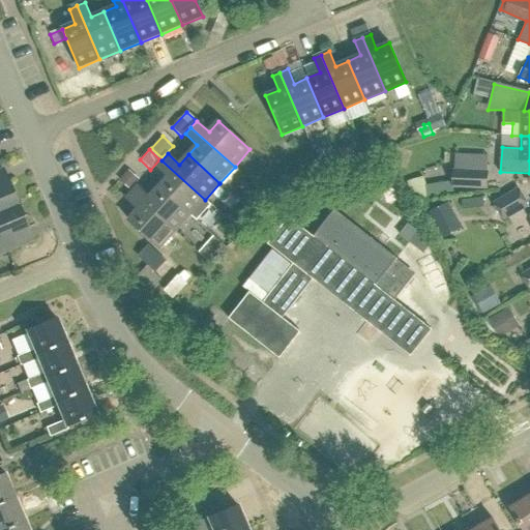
[(158,187),(190,216),(205,200),(162,160),(155,167),(168,177),(158,187)]
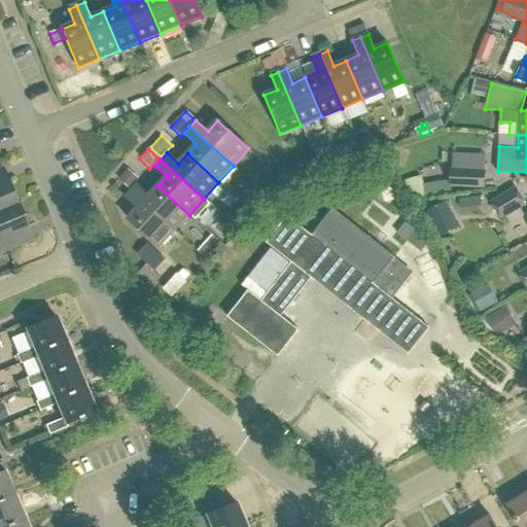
[(0,211),(16,205),(1,168),(0,168),(0,211)]
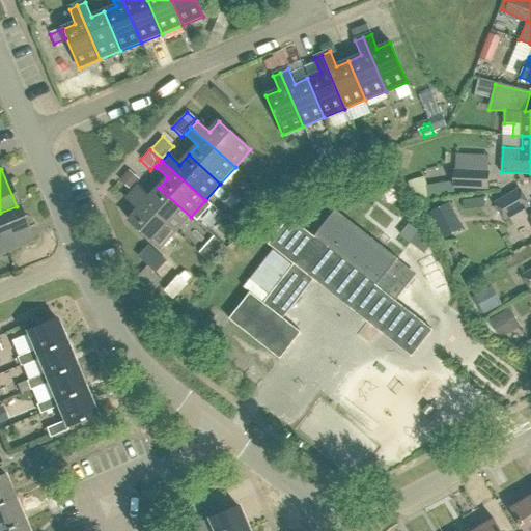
[(141,179),(131,170),(121,182),(131,190),(141,179)]
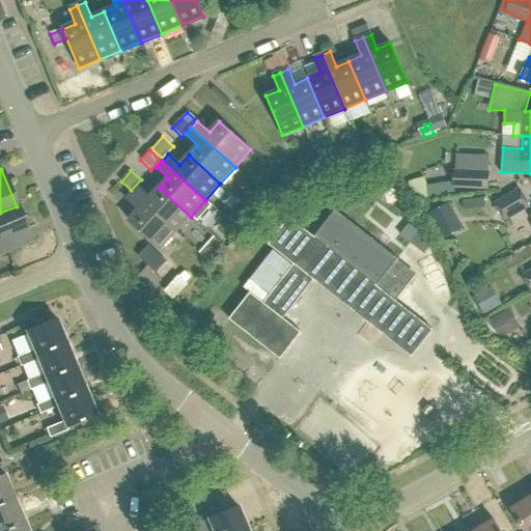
[(490,172),(454,170),(453,188),(488,189),(490,172)]
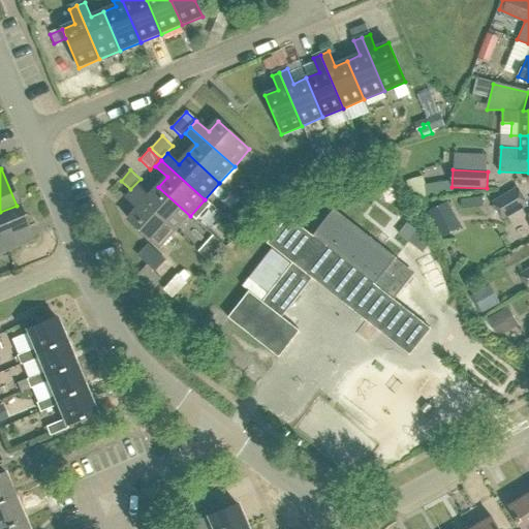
[(176,231),(190,216),(158,187),(150,197),(137,186),(131,192),(176,231)]
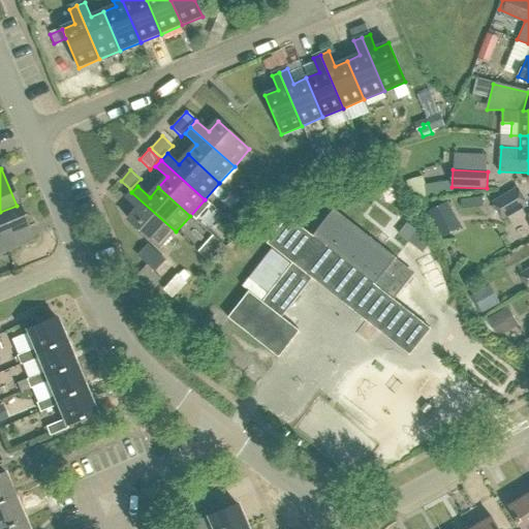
[(528,206),(518,189),(493,204),(503,220),(528,206)]
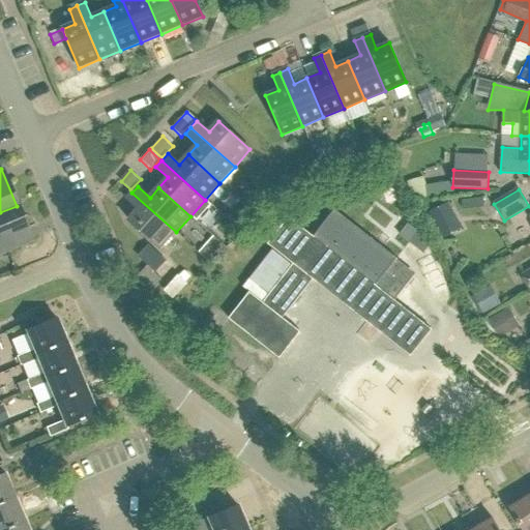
[(176,232),(131,193),(126,199),(139,210),(128,222),(160,249),(176,232)]
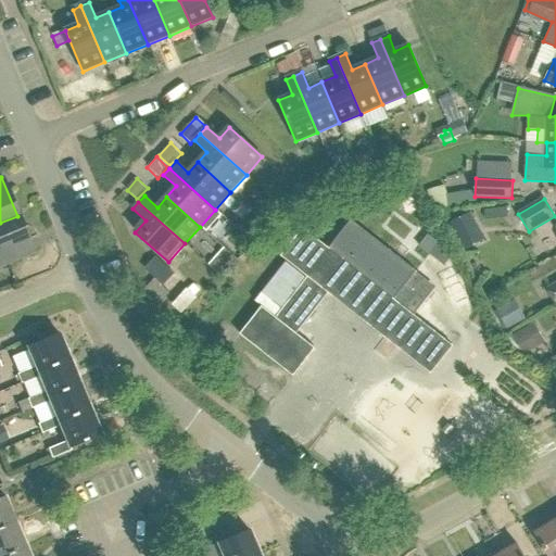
[(0,265),(33,252),(17,216),(0,223),(0,265)]
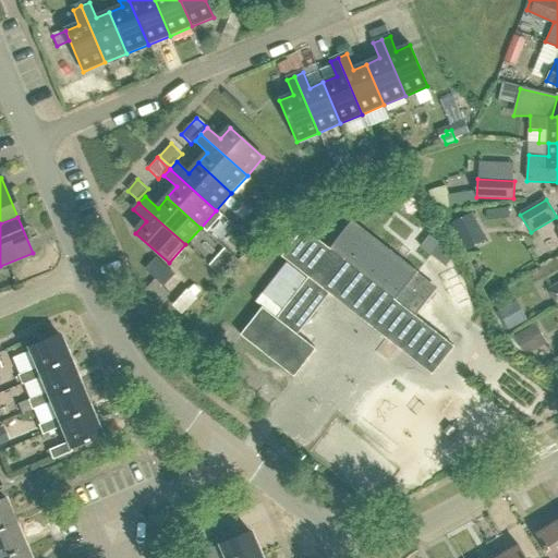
[(435,291),(351,226),(331,250),(303,229),(281,256),(308,277),(277,318),(263,307),(241,336),(294,377),(316,350),(296,335),(329,293),(433,376),(455,348),(415,316),(435,291)]
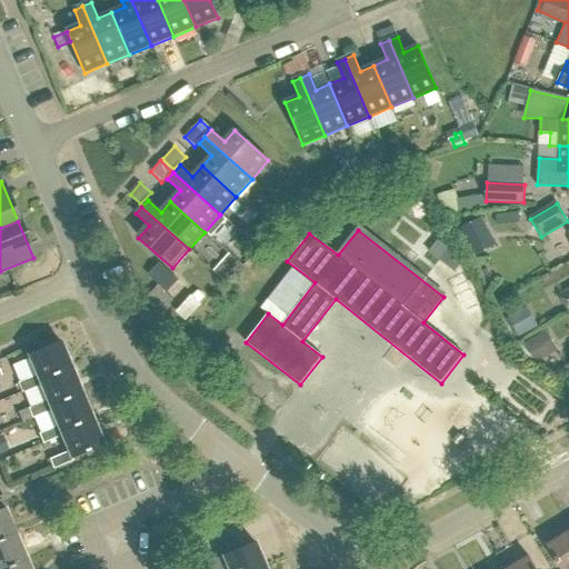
[(478,267),(492,256),(476,236),(462,247),(478,267)]
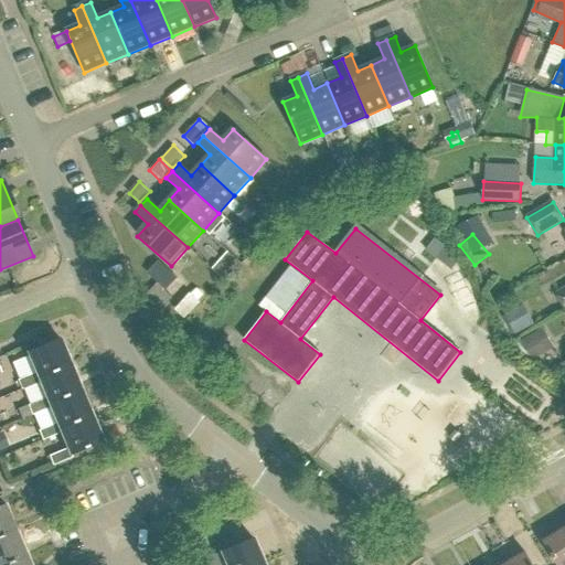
[(176,278),(166,268),(153,280),(157,284),(147,294),(162,309),(172,298),(163,290),(176,278)]
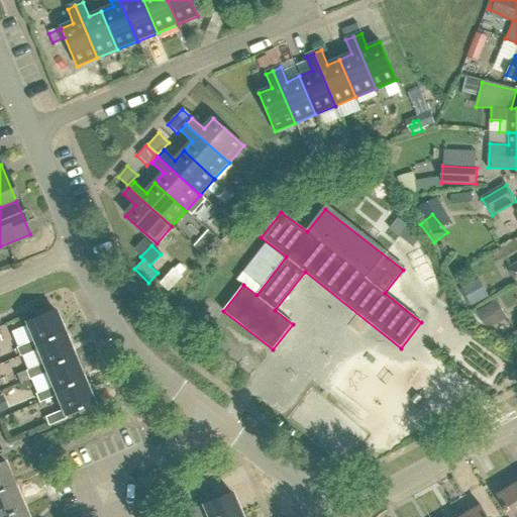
[(183,277),(174,269),(160,284),(169,292),(183,277)]
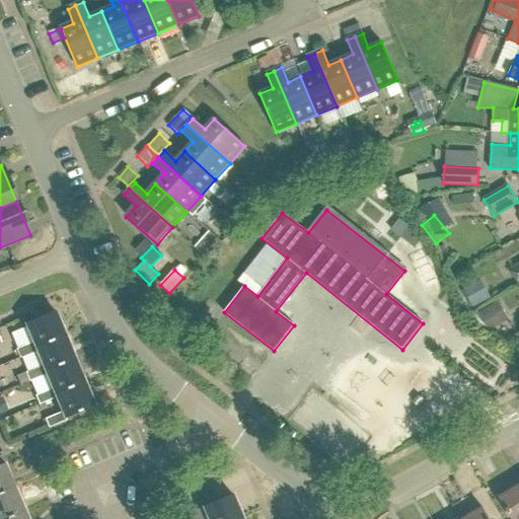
[(509,318),(499,301),(478,313),(489,331),(509,318)]
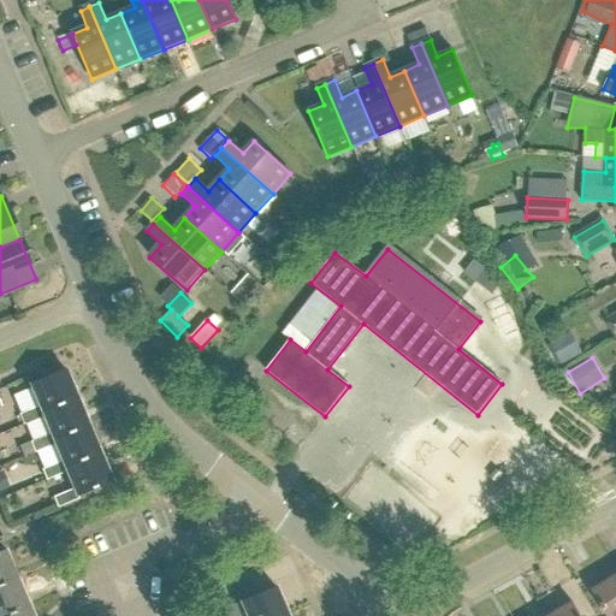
[(41,413),(77,398),(65,371),(29,385),(39,408),(19,415),(23,425),(42,418),(41,413)]
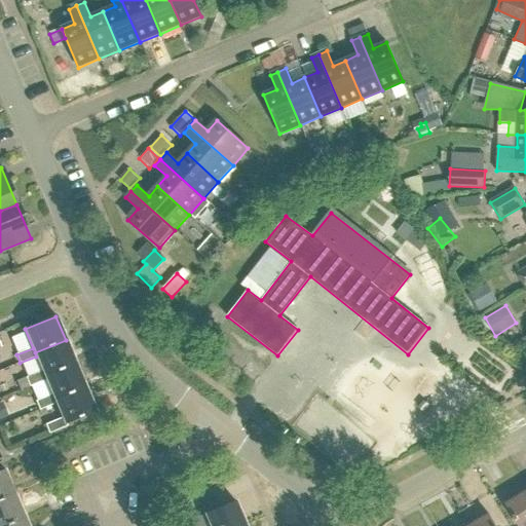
[(75,364),(66,340),(35,352),(36,357),(42,371),(26,378),(30,386),(46,379),(45,376),(75,364)]
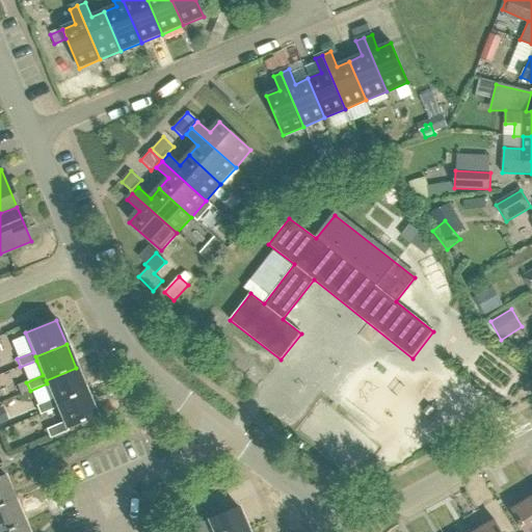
[(46,380),(47,383),(53,399),(36,406),(40,415),(57,407),(55,404),(86,392),(76,368),(46,380)]
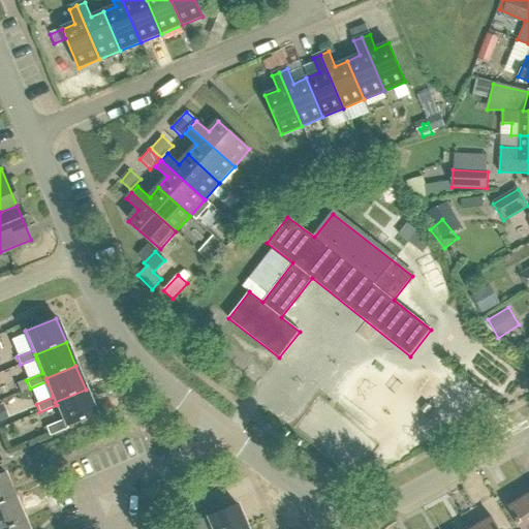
[(95,413),(86,390),(55,402),(57,405),(63,421),(45,428),(50,436),(67,429),(66,426),(95,413)]
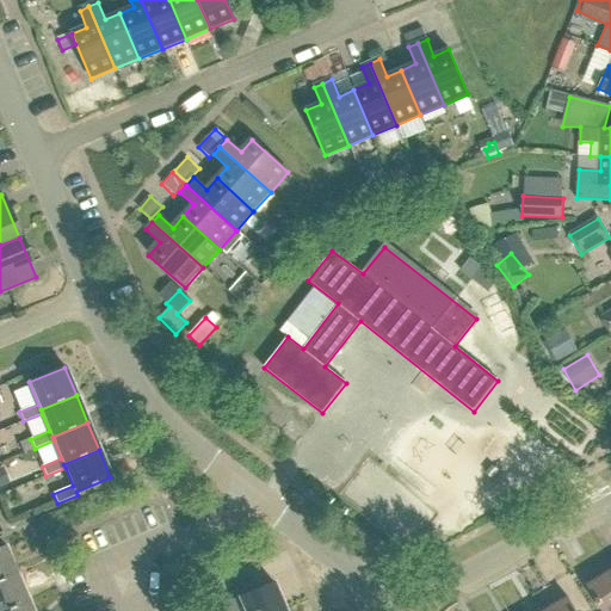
[(0,485),(12,481),(6,467),(0,468),(0,485)]
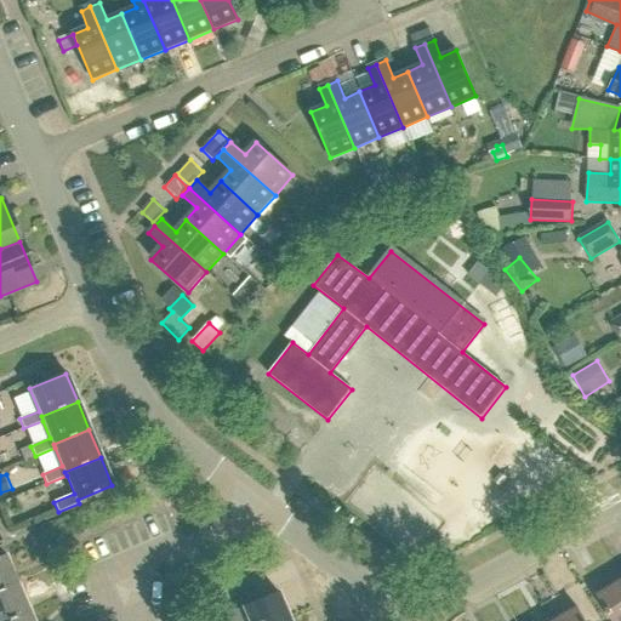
[(0,590),(17,584),(5,556),(0,557),(0,590)]
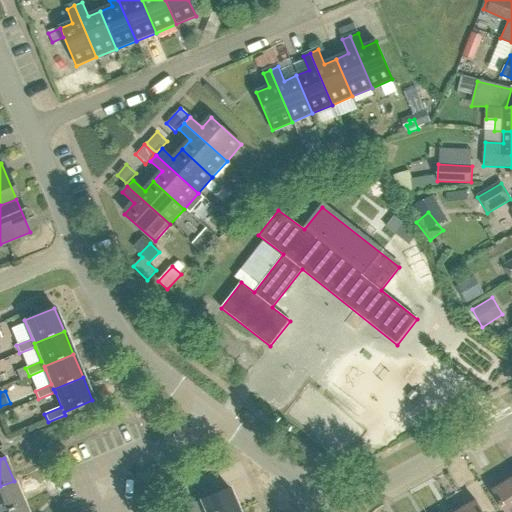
[(511,511),(511,477),(492,490),(505,511),(511,511)]
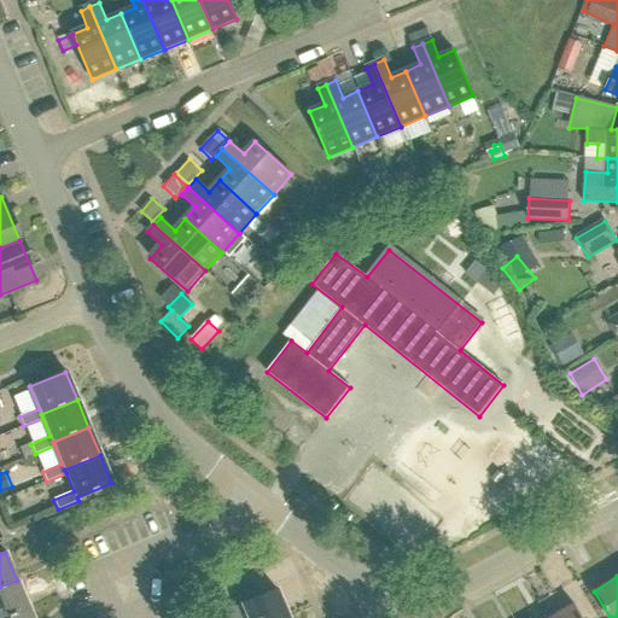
[(0,617),(5,617),(29,608),(17,581),(0,587),(0,617)]
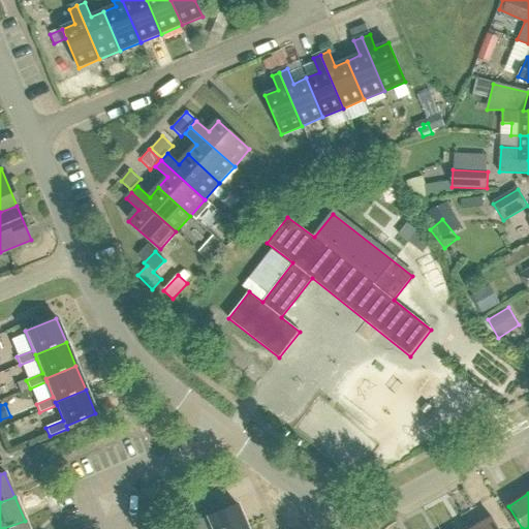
[(246,528),(236,504),(206,518),(210,528),(246,528)]
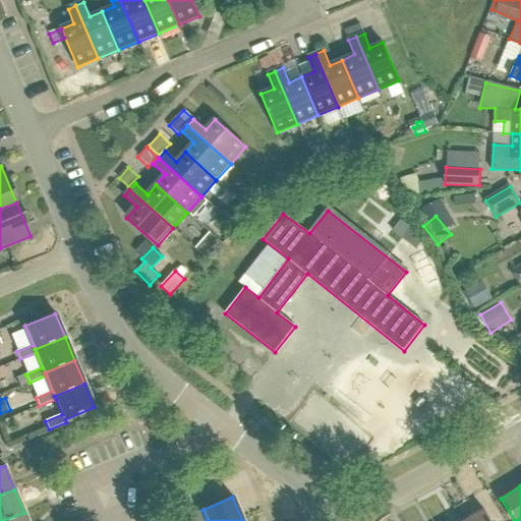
[(490,520),(483,509),(464,520),(490,520)]
